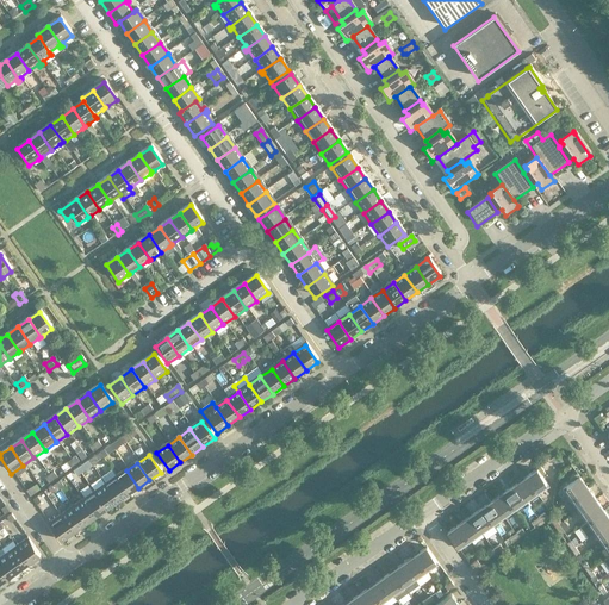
[(138,488),(126,471),(115,479),(128,497),(138,488)]
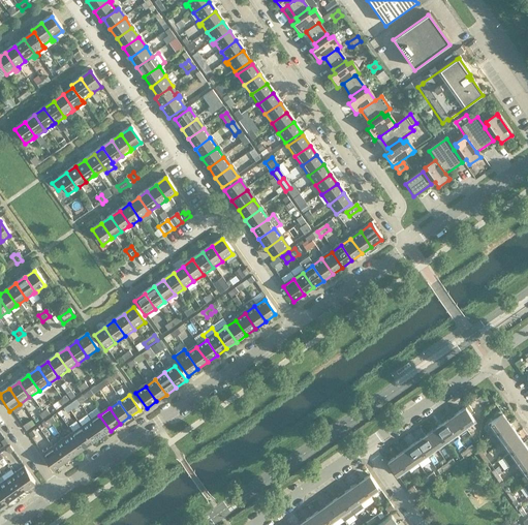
[(459,415),(455,418),(465,432),(475,425),(468,415),(471,413),(467,408),(459,414),(459,415)]
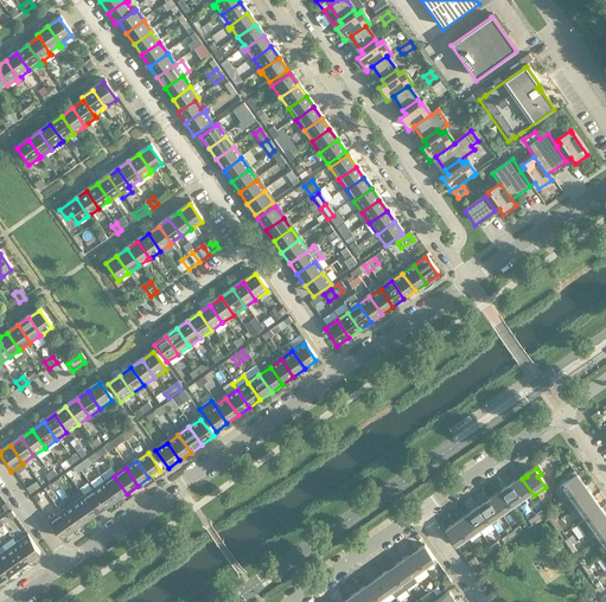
[(127,494),(114,476),(103,484),(116,501),(127,494)]
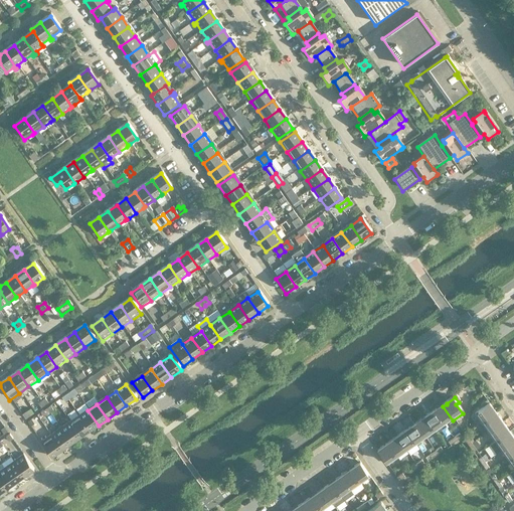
[(474,415),(481,426),(494,415),(492,411),(493,411),(488,405),(474,415)]
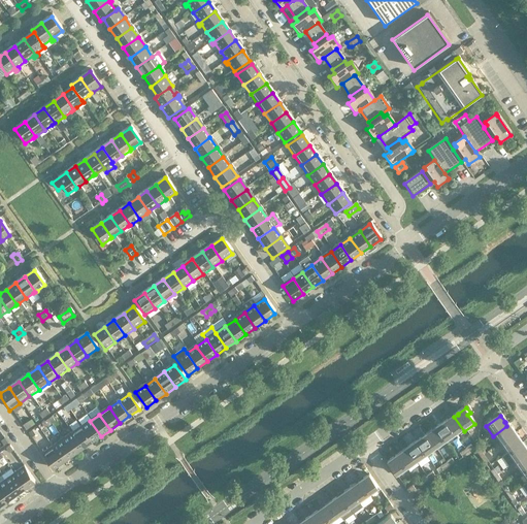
[(464,431),(454,417),(451,420),(450,419),(445,423),(455,437),(464,431)]
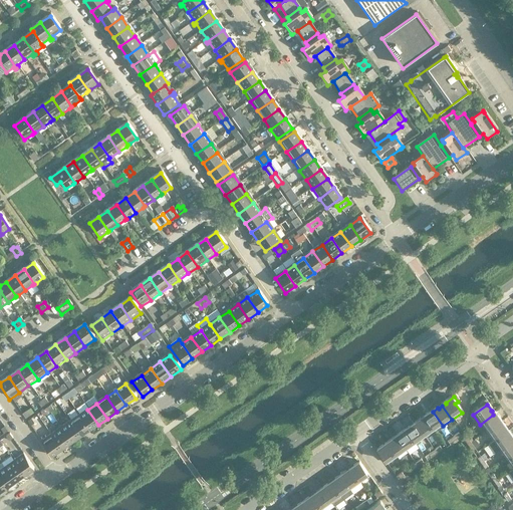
[(98,425),(87,410),(78,417),(88,432),(98,425)]
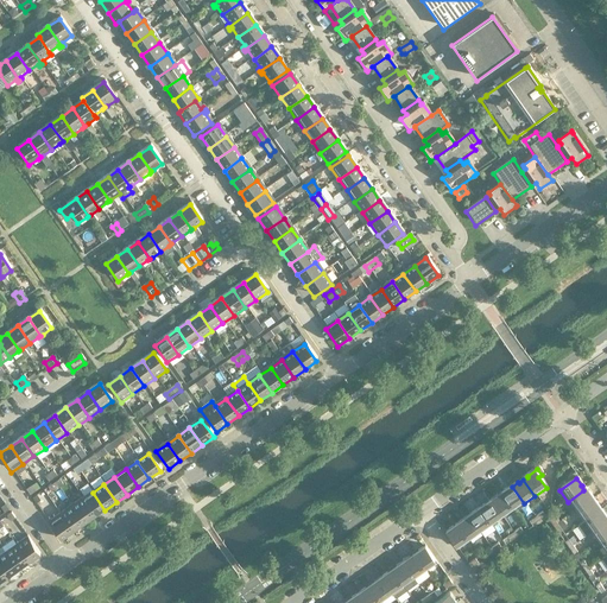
[(524,503),(512,487),(505,492),(505,493),(501,495),(512,512),(524,503)]
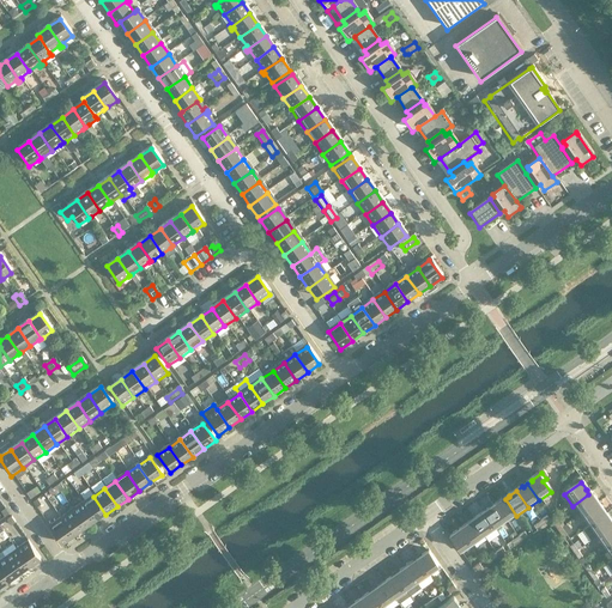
[(592,499),(588,494),(573,506),(581,517),(598,505),(593,498),(592,499)]
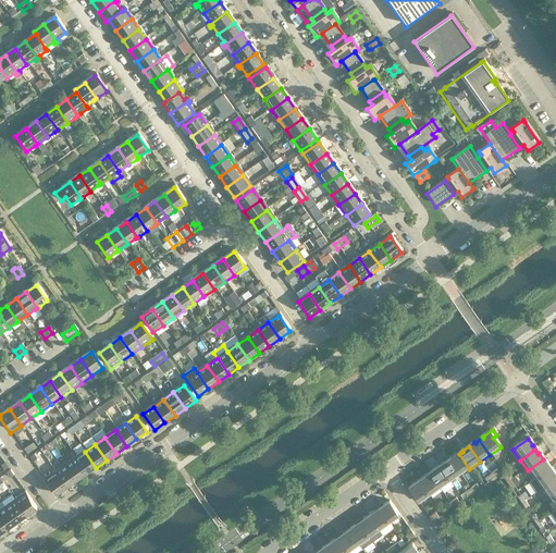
[(96,468),(85,452),(75,459),(86,475),(96,468)]
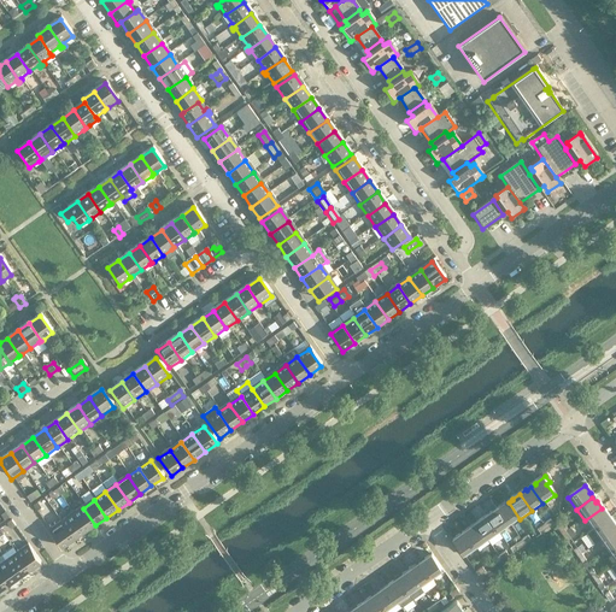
[(520,519),(509,502),(504,506),(504,505),(497,510),(509,527),(520,519)]
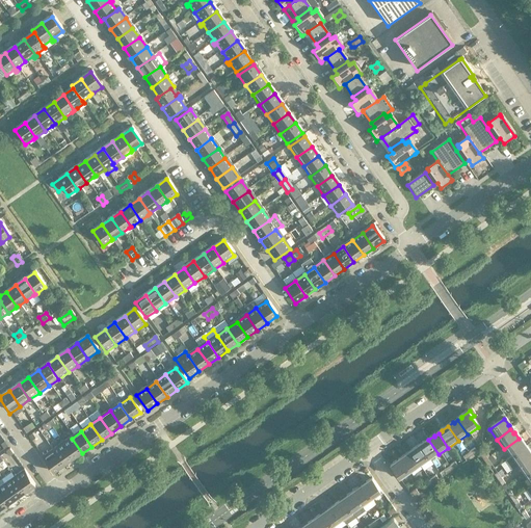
[(82,453),(72,439),(61,445),(73,460),(82,453)]
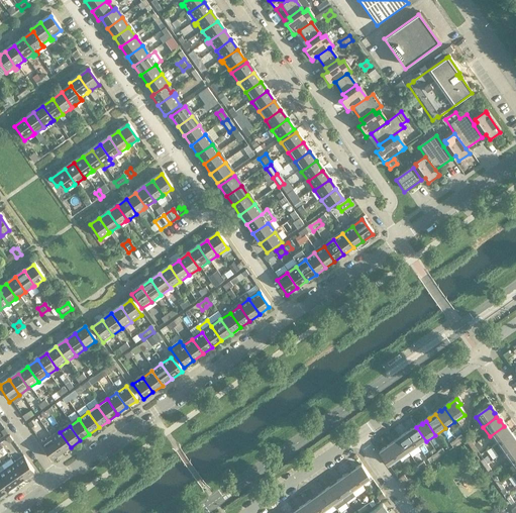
[(508,432),(504,426),(490,436),(496,445),(510,436),(507,432),(508,432)]
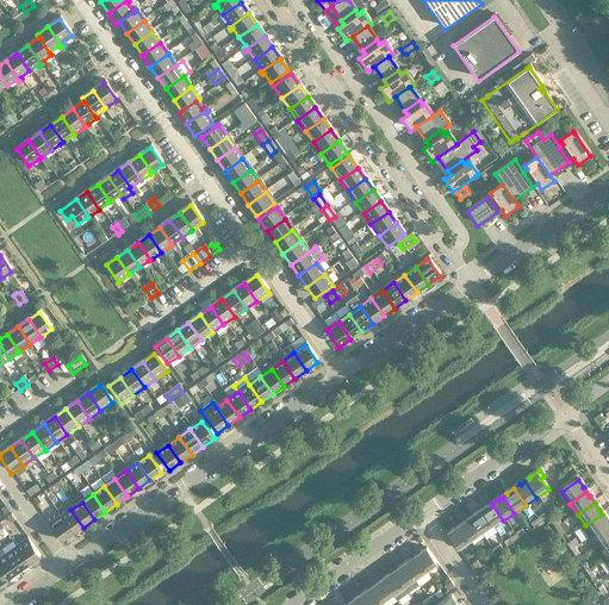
[(503,521),(491,504),(484,509),(485,510),(480,513),(492,529),(503,521)]
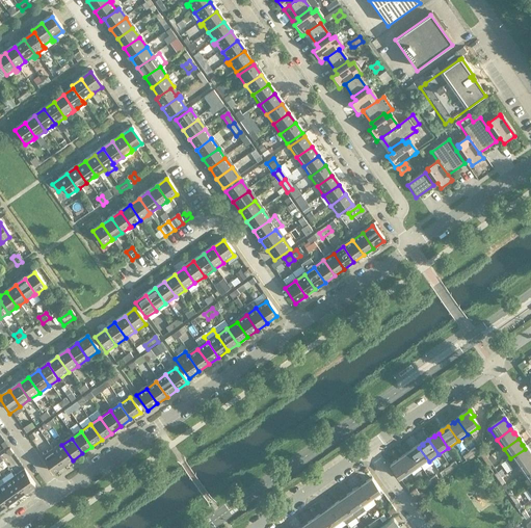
[(73,460),(61,445),(52,452),(62,467),(73,460)]
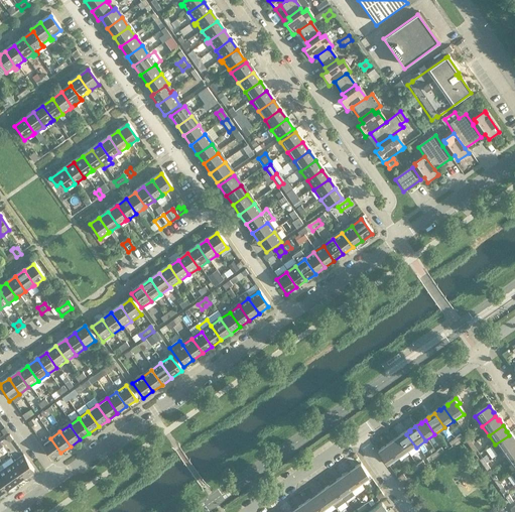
[(416,448),(406,434),(402,436),(402,435),(396,439),(406,455),(416,448)]
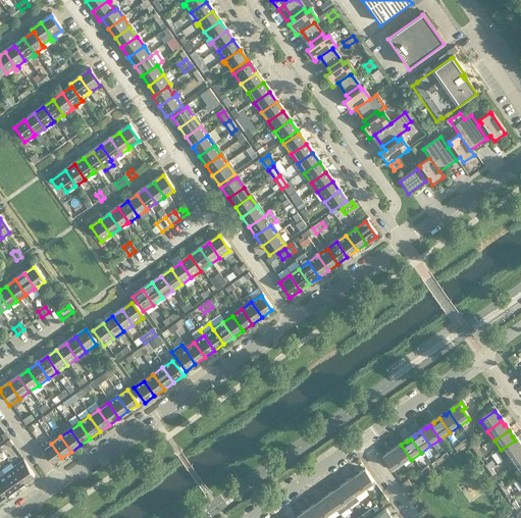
[(517,444),(515,441),(501,450),(496,454),(503,463),(508,460),(520,450),(520,448),(518,444),(517,444)]
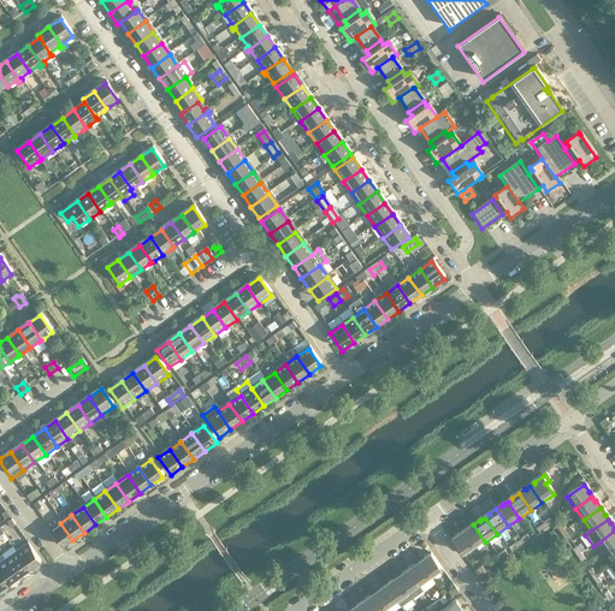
[(72,540),(60,523),(48,532),(61,549),(72,540)]
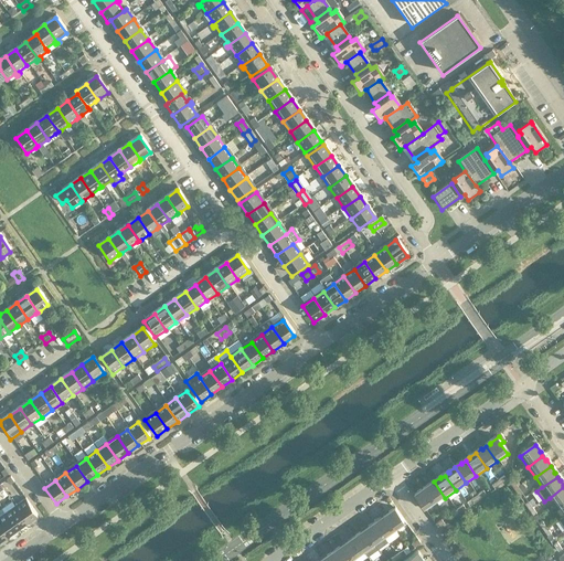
[(445,498),(434,482),(428,486),(428,487),(424,490),(435,505),(445,498)]
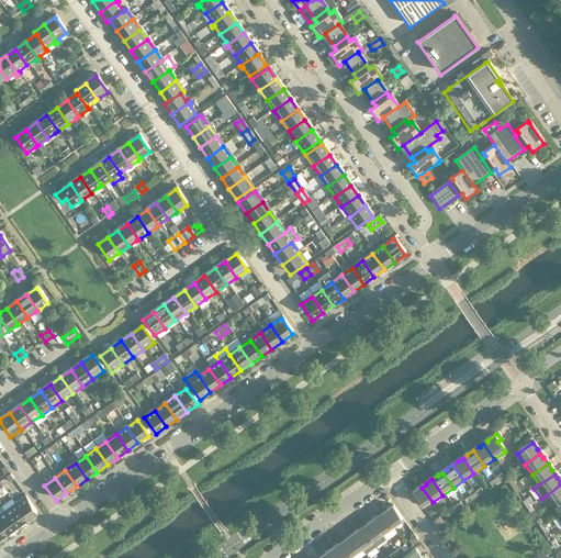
[(560,484),(547,495),(553,505),(560,500),(560,484)]
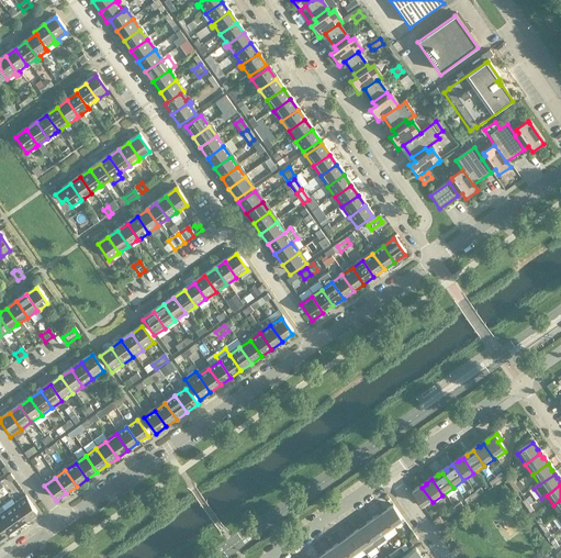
[(433,502),(422,488),(418,490),(417,489),(411,494),(422,510),(433,502)]
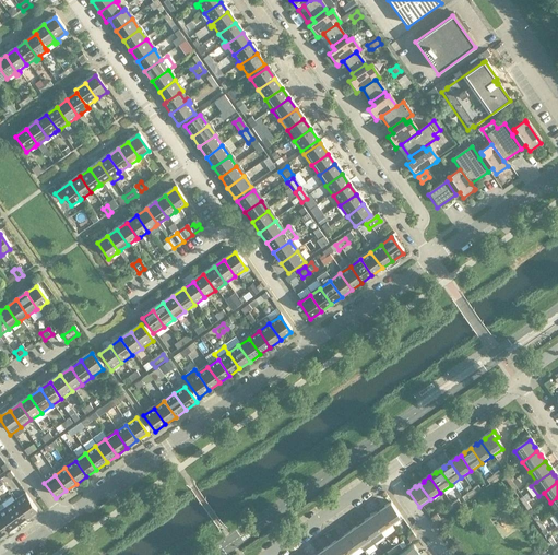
[(24,496),(14,504),(25,520),(36,512),(24,496)]
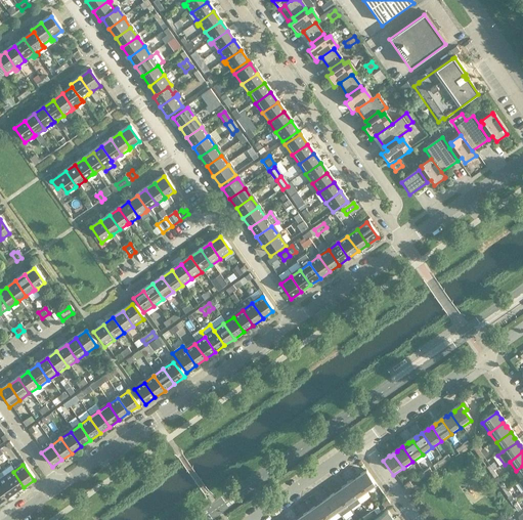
[(9,467),(0,474),(3,479),(14,493),(24,487),(13,472),(9,467)]
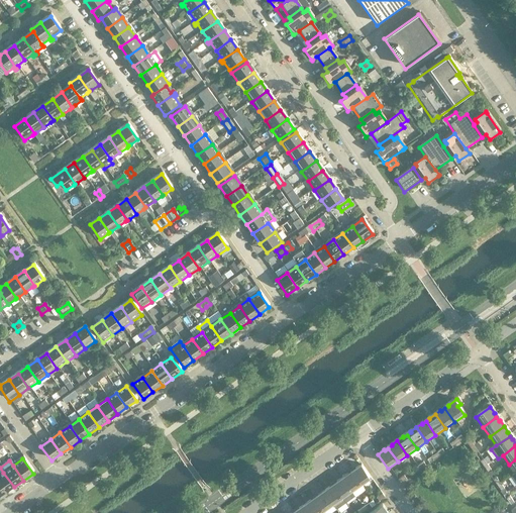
[(371,481),(360,467),(354,471),(354,472),(351,475),(360,488),(371,481)]
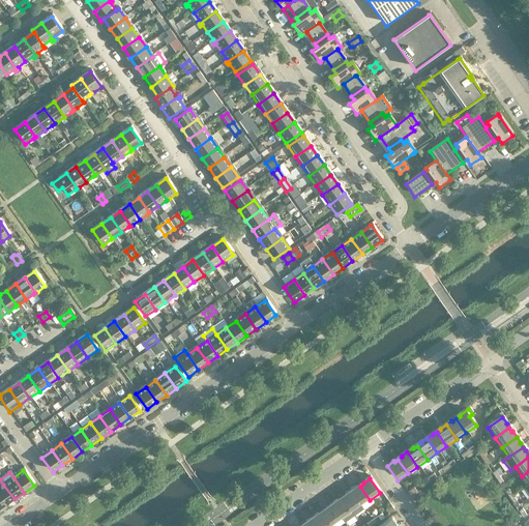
[(15,499),(3,485),(0,487),(0,500),(4,506),(15,499)]
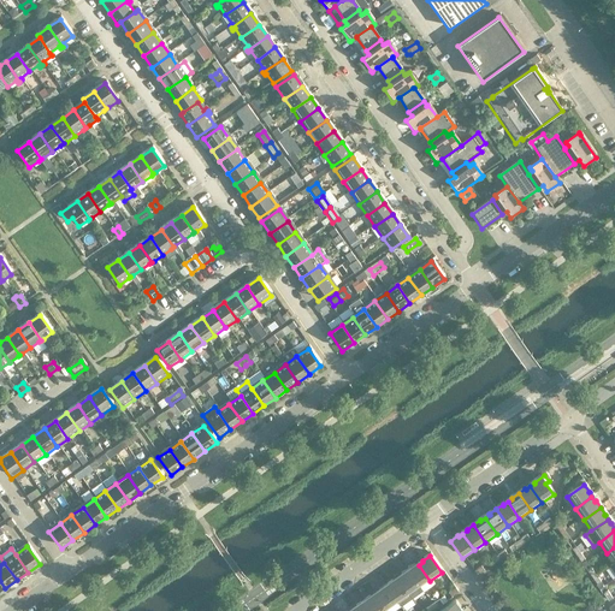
[(435,587),(430,581),(419,565),(414,568),(413,567),(407,571),(419,589),(423,594),(435,587)]
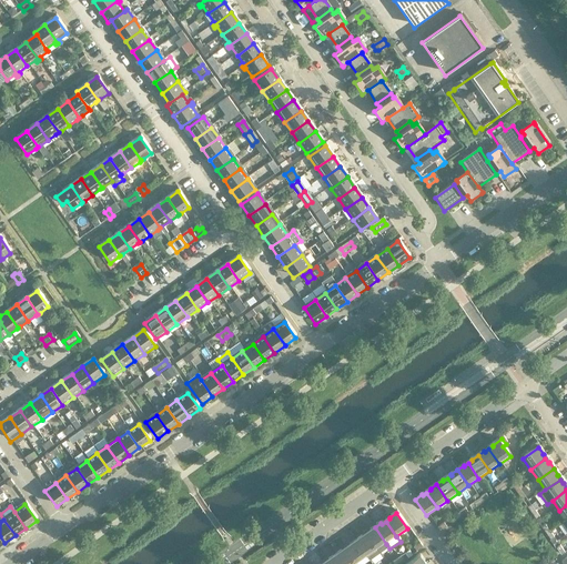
[(386,544),(375,527),(368,532),(370,533),(365,536),(378,555),(390,549),(386,544)]
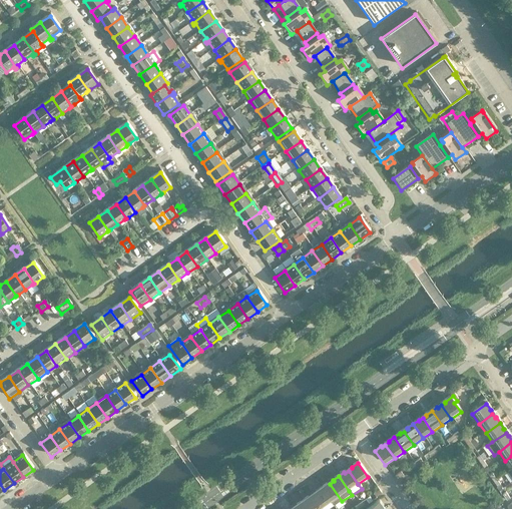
[(342,501),(330,484),(326,486),(326,485),(320,489),(333,508),(342,501)]
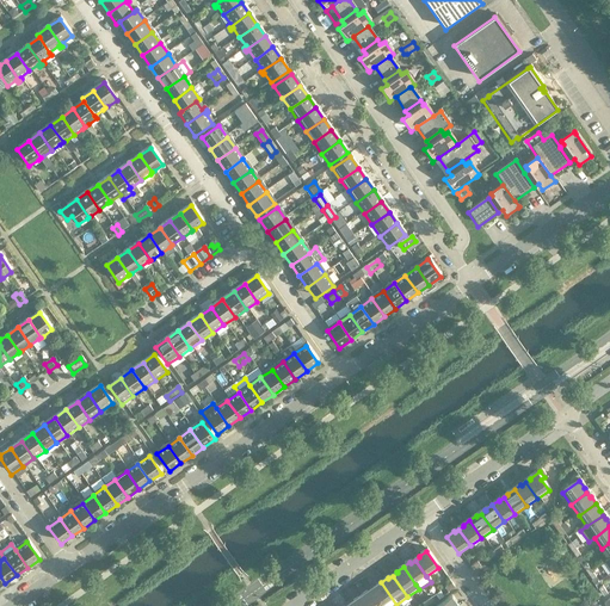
[(396,605),(381,582),(375,587),(375,588),(370,592),(380,605),(396,605)]
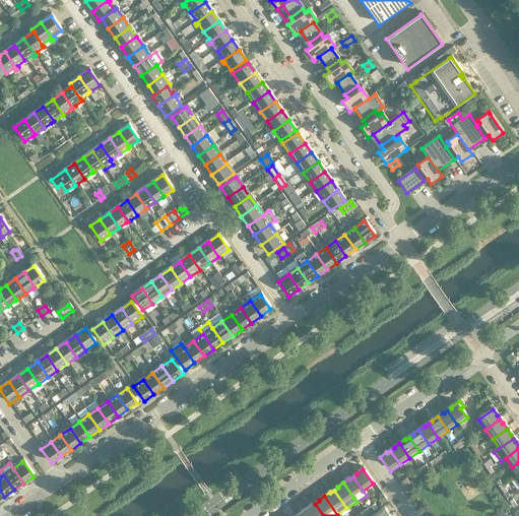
[(323,515),(315,504),(312,507),(311,506),(305,510),(309,515),(323,515)]
